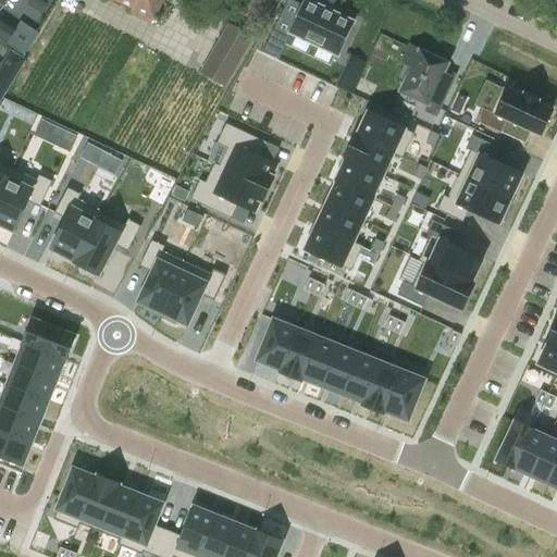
[(131,13),(150,23),(161,0),(114,0),(133,9),(131,13)]
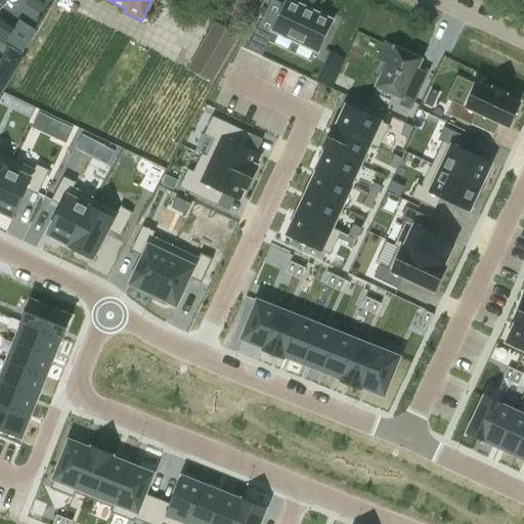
[(287,4),(276,0),(269,0),(247,49),(262,56),(274,31),(318,51),(333,22),(288,1),(287,4)]
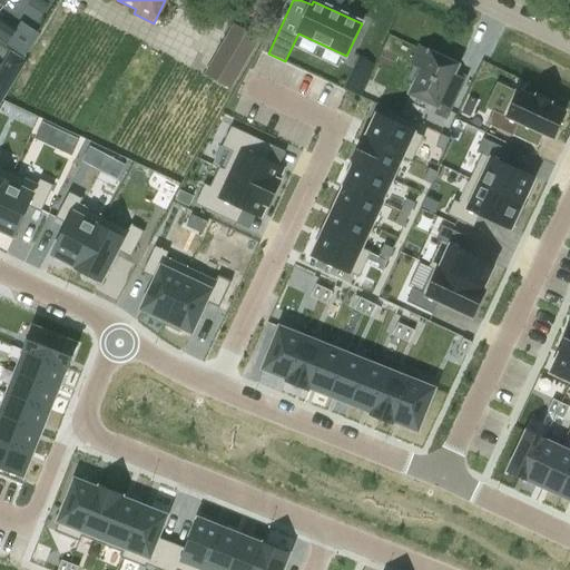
[(0,41),(6,46),(16,31),(0,20),(0,41)]
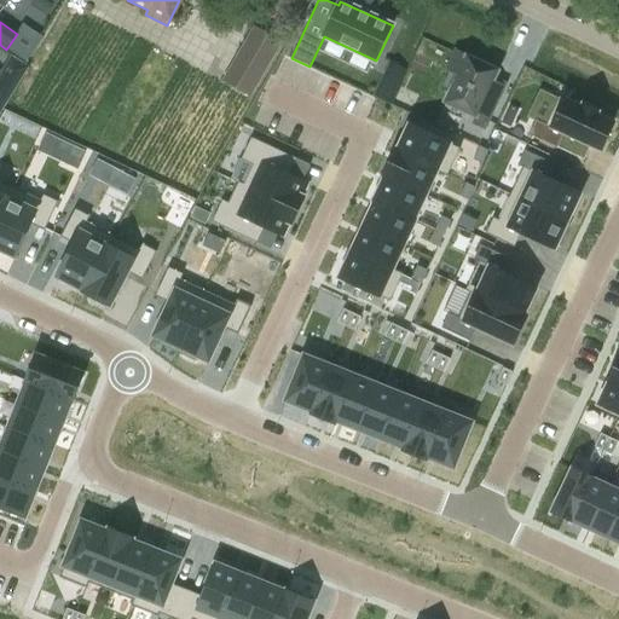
[(223,80),(252,97),(283,42),(254,25),(223,80)]
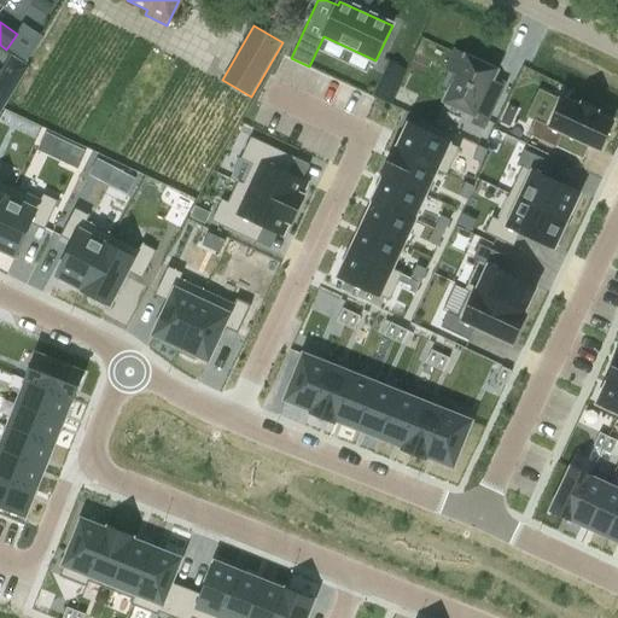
[(490,83),(495,71),(453,52),(444,70),(456,76),(443,104),(473,117),(470,126),(483,132),(503,89),(490,83)]
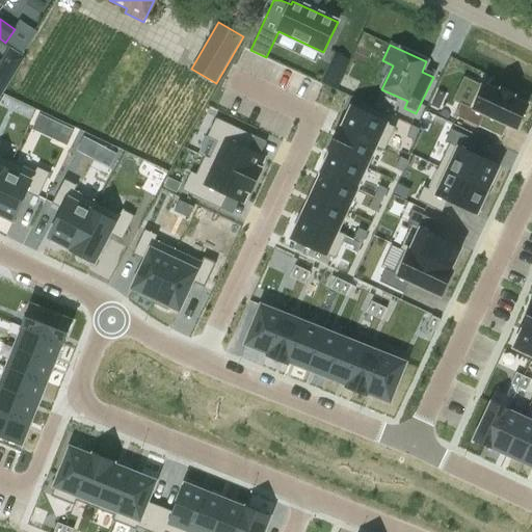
[(24,57),(10,49),(0,64),(0,79),(8,84),(24,57)]
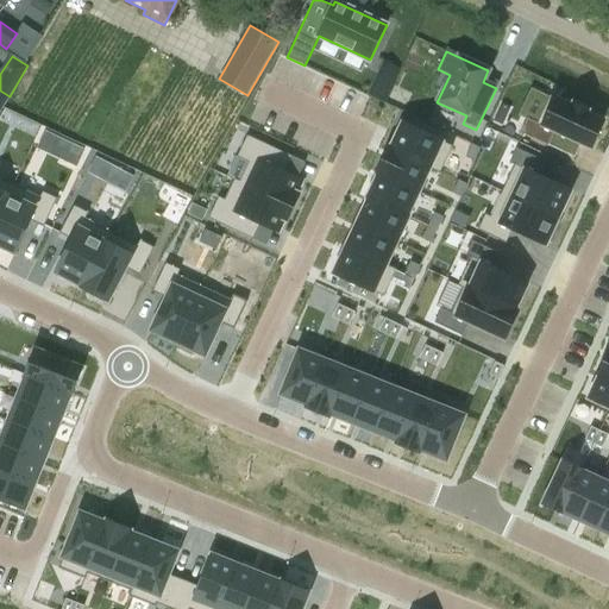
[(385,62),(378,75),(394,82),(400,69),(385,62)]
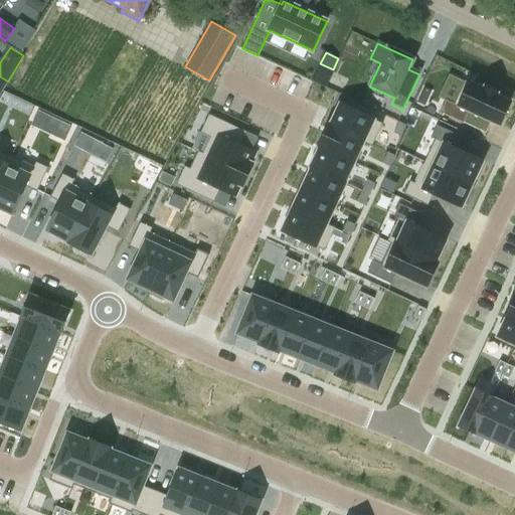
[(445,100),(439,112),(463,123),(468,111),(498,125),(509,101),(495,95),(496,93),(483,87),(482,89),(469,82),(458,106),(445,100)]
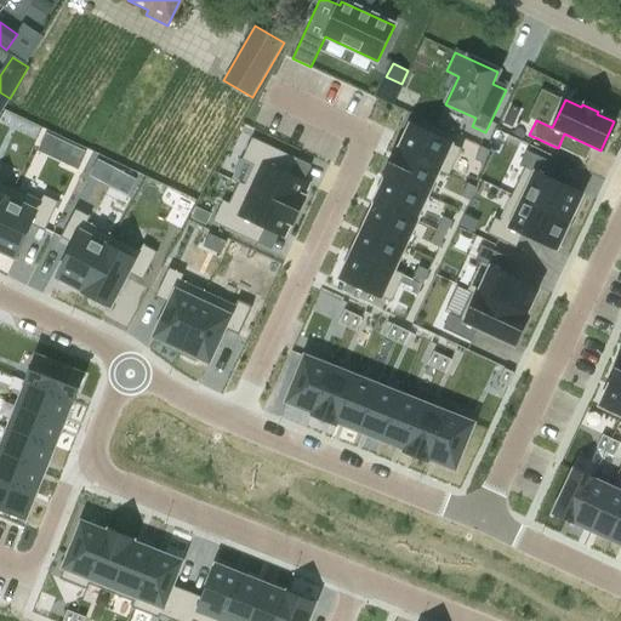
[(396,149),(396,151),(437,170),(449,143),(409,125),(397,149),(396,149)]
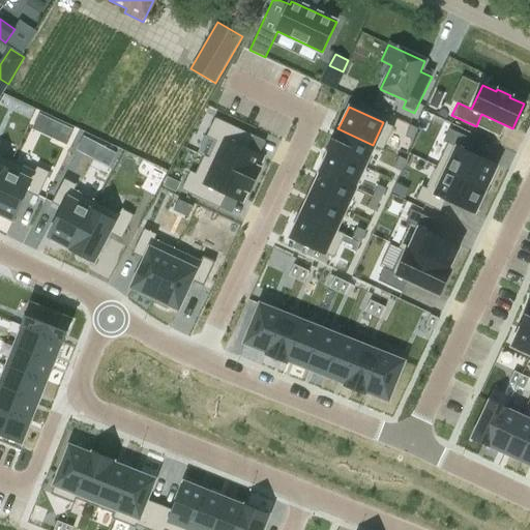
[(214,117),(205,136),(219,143),(211,160),(254,179),(259,168),(257,167),(262,156),(246,149),(253,136),(214,117)]
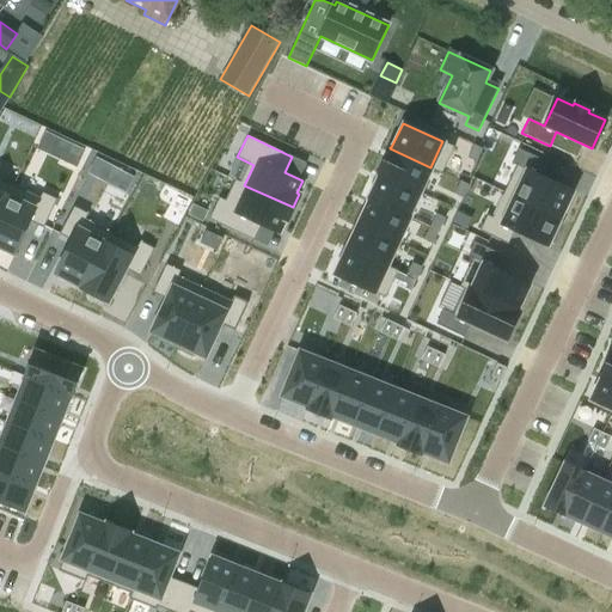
[(74,145),(66,161),(78,167),(86,151),(74,145)]
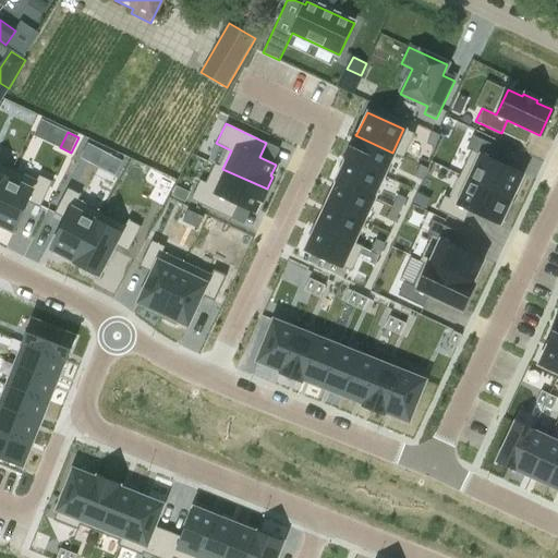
[(440,136),(432,132),(426,144),(435,148),(440,136)]
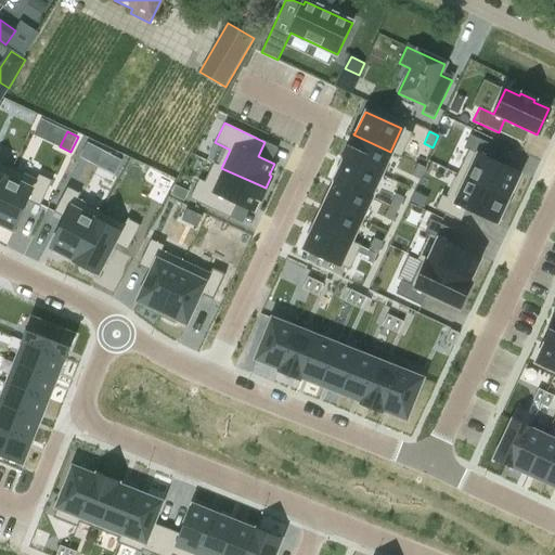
[(353,134),(343,156),(381,173),(390,152),(353,134)]
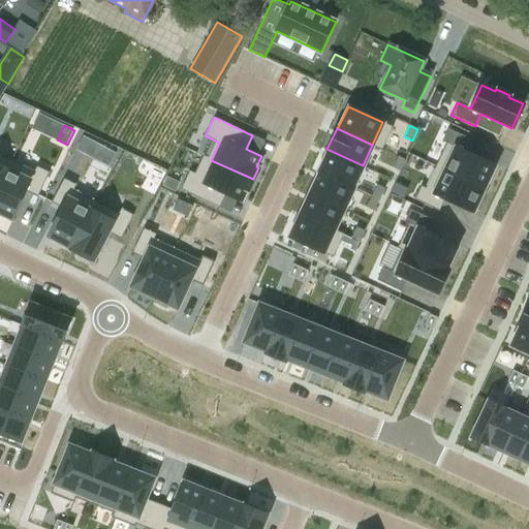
[(446,128),(441,141),(455,147),(443,169),(484,188),(494,165),(465,152),(471,139),(446,128)]
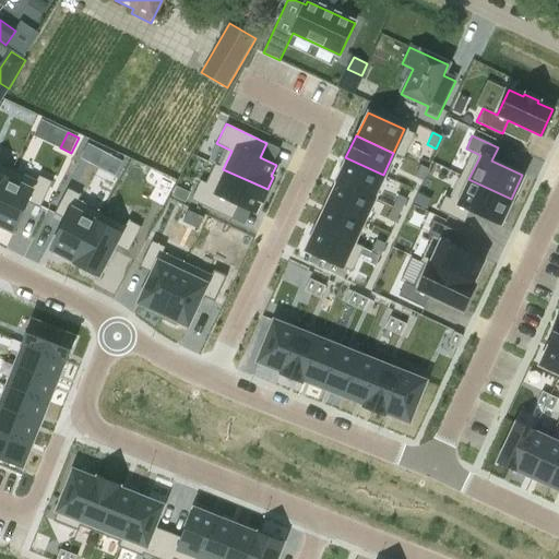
[(90,164),(98,149),(88,144),(81,158),(90,164)]
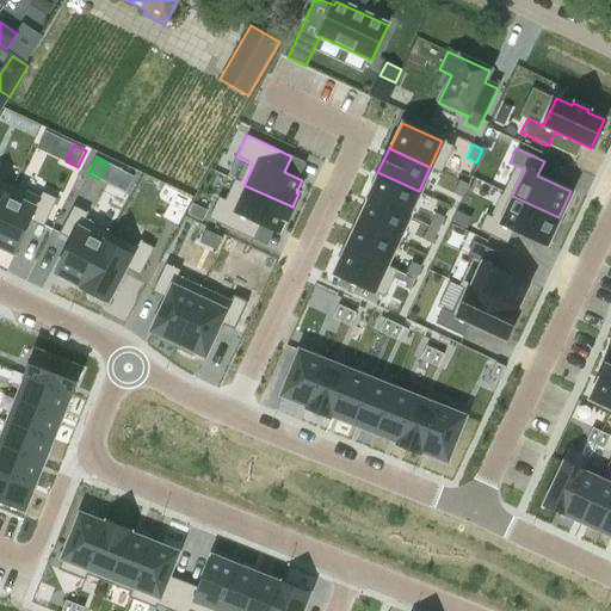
[(125,172),(117,189),(127,193),(135,178),(125,172)]
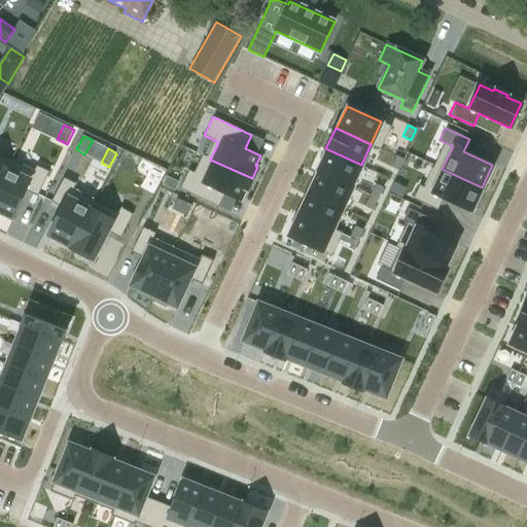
[(326,150),(317,170),(352,187),(352,186),(351,185),(361,165),(325,148),(325,149),(326,150)]
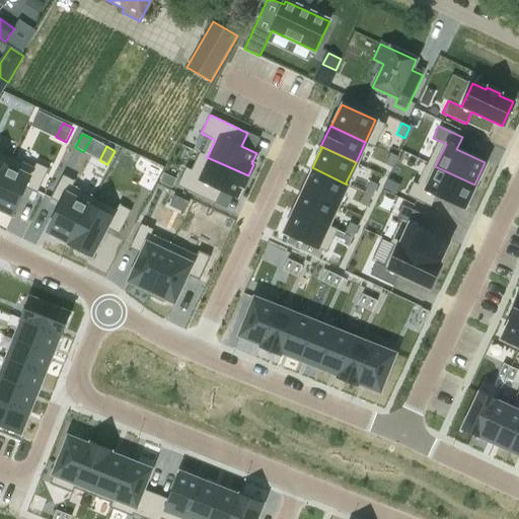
[(389,153),(384,164),(391,167),(396,156),(389,153)]
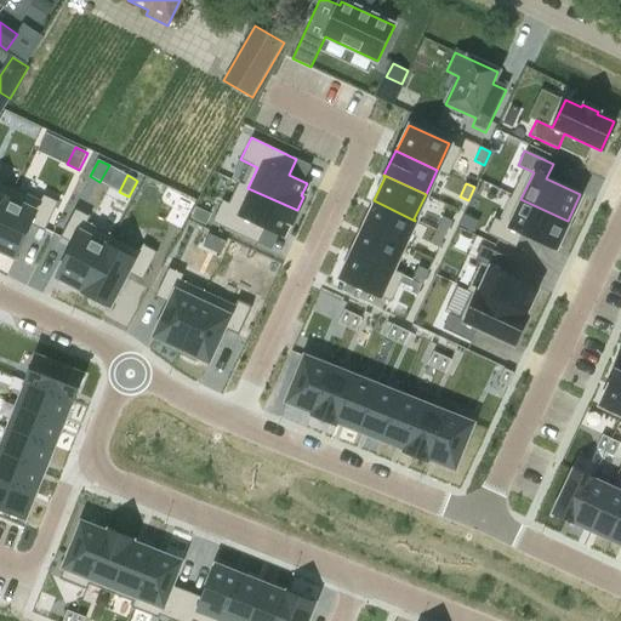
[(222,200),(211,222),(257,243),(265,227),(283,235),(289,223),(291,224),(297,210),(248,188),(239,208),(222,200)]
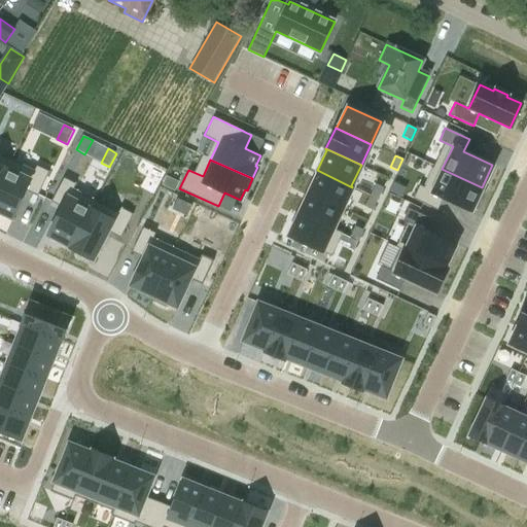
[(31,179),(8,168),(0,185),(0,212),(13,218),(27,189),(38,196),(49,171),(37,166),(31,179)]
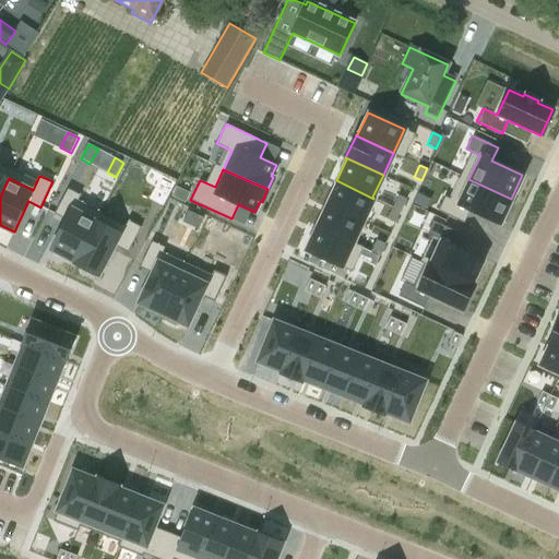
[(443,198),(437,211),(463,223),(468,210),(499,224),(501,219),(504,221),(512,204),(509,202),(511,199),(468,179),(458,204),(443,198)]
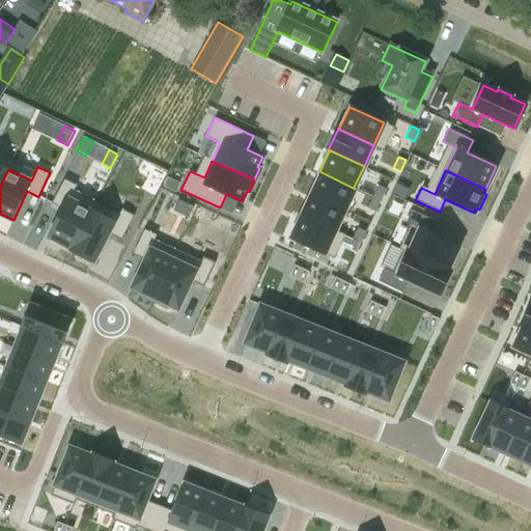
[(319,173),(310,194),(344,210),(355,189),(319,171),(318,172),(319,173)]
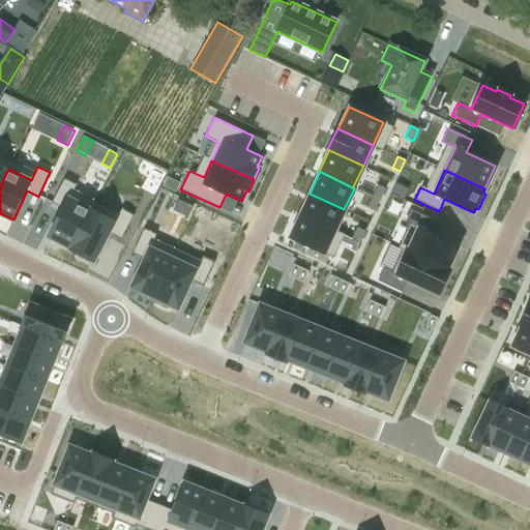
[(180,182),(168,176),(164,185),(176,190),(180,182)]
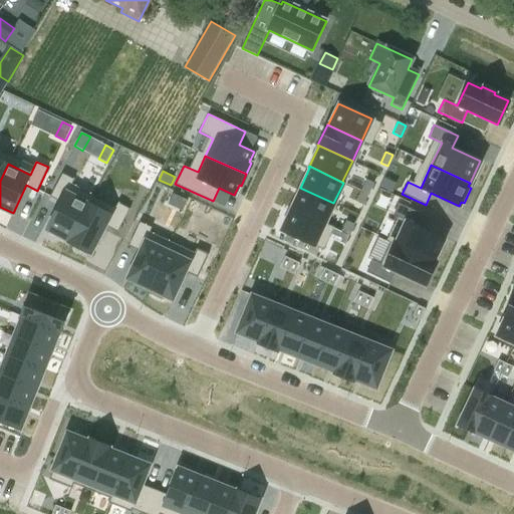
[(70,241),(90,204),(68,192),(74,180),(63,174),(51,197),(62,202),(48,229),(69,241),(70,241)]
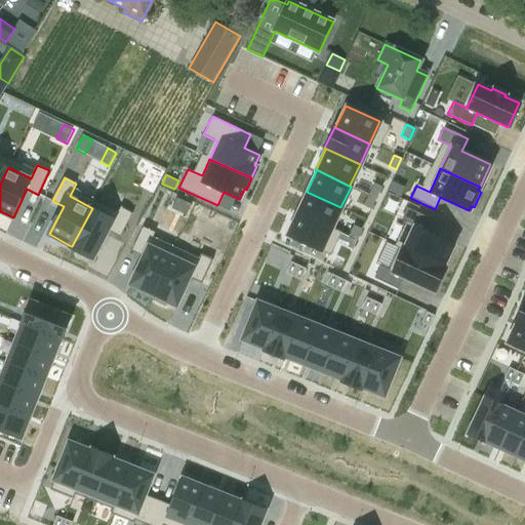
[(404,187),(393,182),(389,191),(400,196),(404,187)]
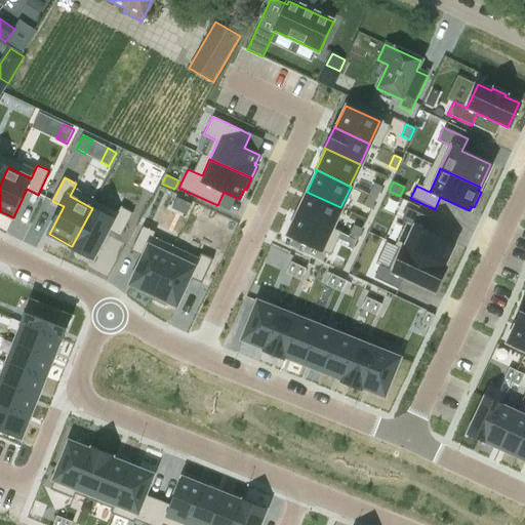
[(373,184),(368,195),(376,198),(381,187),(373,184)]
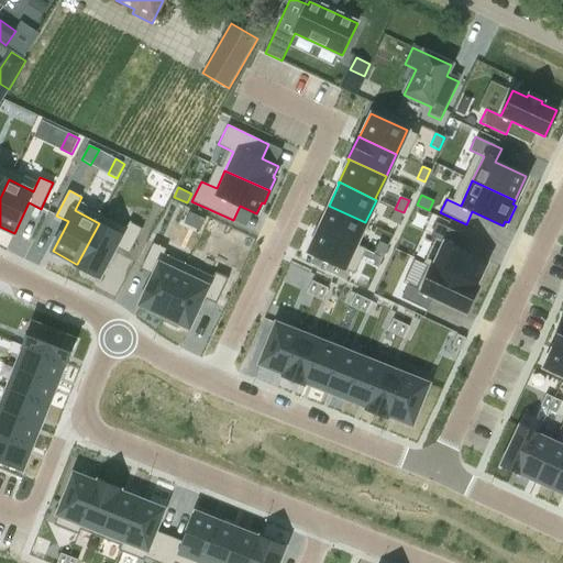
[(329,206),(319,228),(355,245),(365,222),(329,206)]
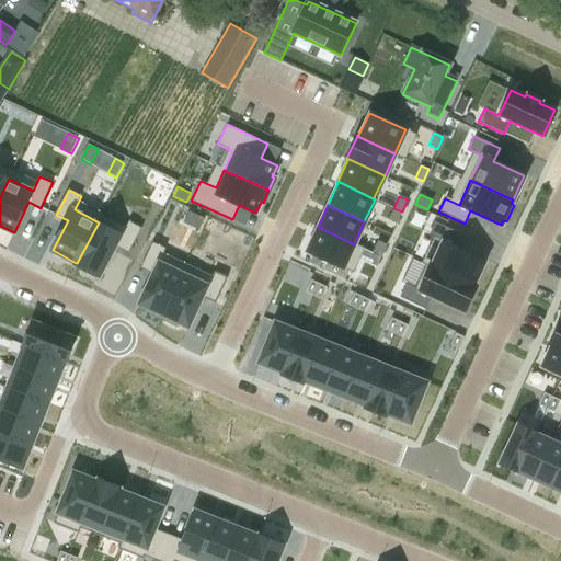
[(393,208),(388,220),(397,224),(402,212),(393,208)]
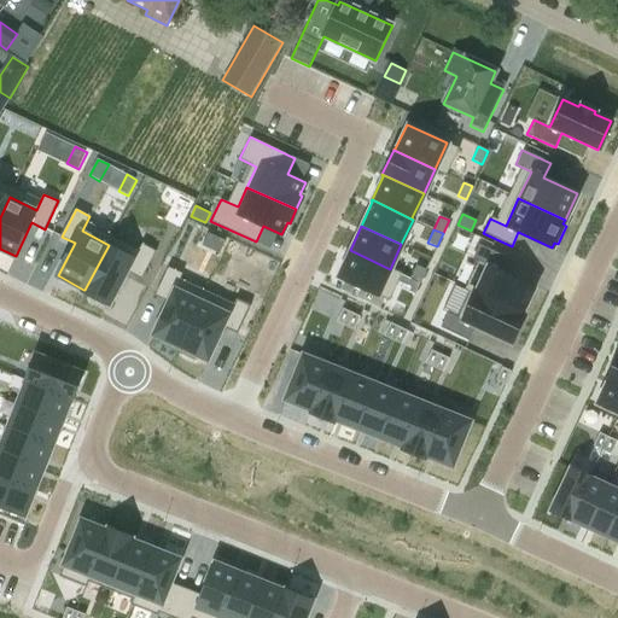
[(134,258),(109,245),(85,290),(83,290),(82,292),(110,307),(128,272),(141,279),(157,251),(143,244),(134,258)]
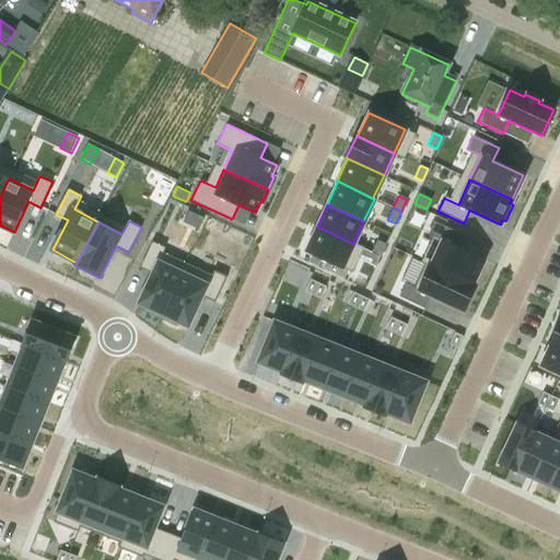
[(433,221),(427,234),(441,241),(430,265),(474,286),(475,284),(473,283),(483,260),(453,246),(458,233),(433,221)]
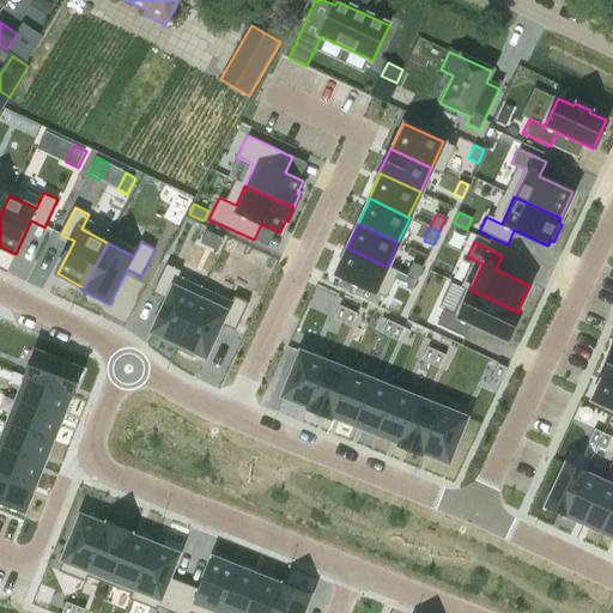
[(347,248),(334,274),(375,292),(387,267),(347,248)]
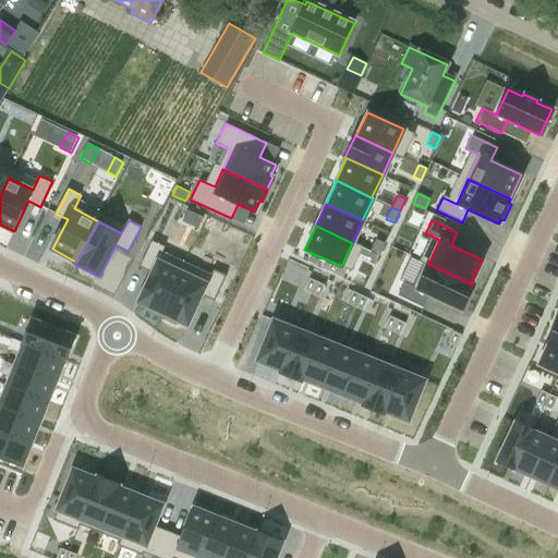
[(376,240),(371,252),(378,255),(384,244),(376,240)]
